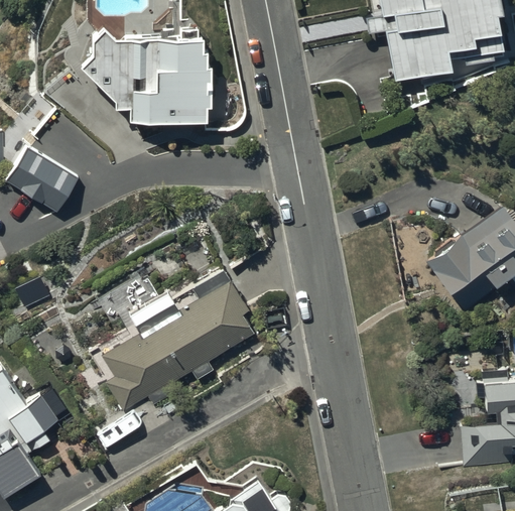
[(379,0),(383,16),(367,19),(369,35),(385,32),(394,82),(453,72),(451,59),(465,57),(467,67),(506,59),(498,13),(503,12),(501,0),(379,0)]
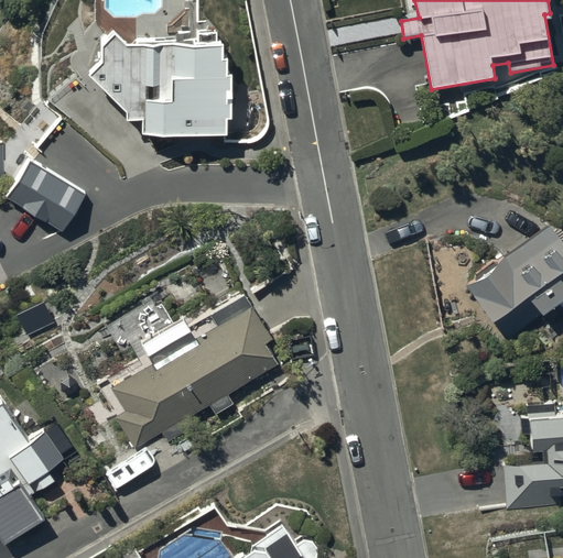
[(103,58),(88,72),(126,110),(126,119),(142,119),(142,133),(227,133),(227,116),(231,116),(231,74),(227,74),(227,67),(230,67),(230,55),(224,55),(224,41),(218,41),(219,33),(198,33),(198,43),(127,43),(115,31),(103,43),(103,58)]
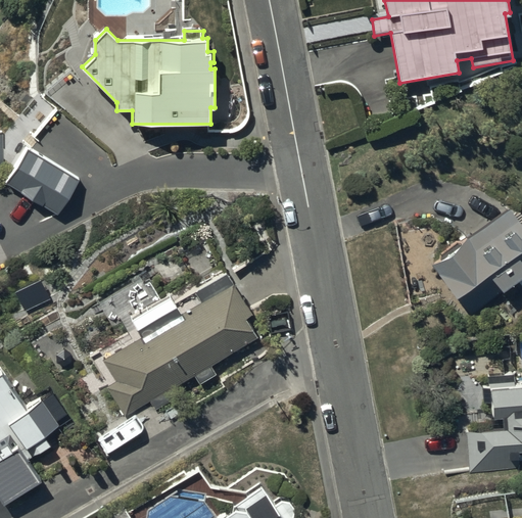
[(28,148),(6,184),(57,217),(81,182),(28,148)]
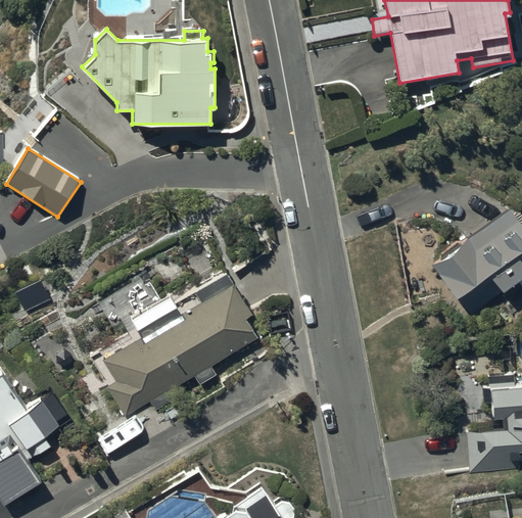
[(521,222),(510,206),(431,266),(472,317),(520,280),(521,282),(521,222)]
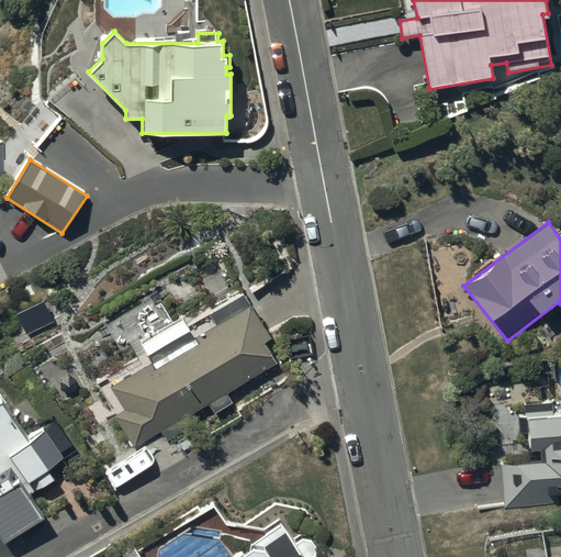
[(152,364),(112,388),(127,413),(116,419),(136,452),(164,435),(170,444),(190,432),(183,421),(210,405),(216,418),(235,405),(228,394),(278,366),(266,344),(271,341),(242,292),(210,311),(217,324),(195,338),(183,320),(141,345),(152,364)]
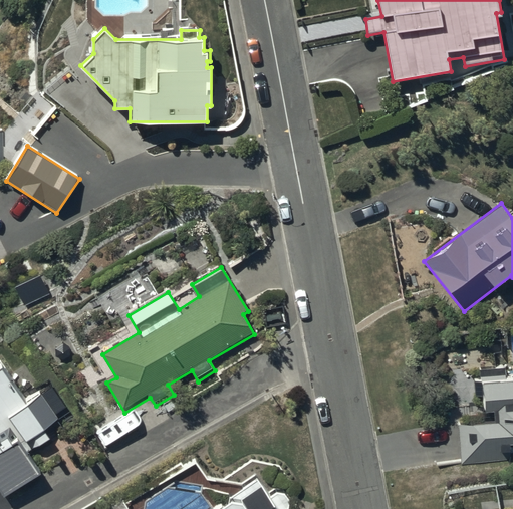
[(1,364),(0,365),(0,491),(4,498),(40,474),(17,439),(22,436),(26,442),(59,420),(41,393),(26,402),(1,364)]
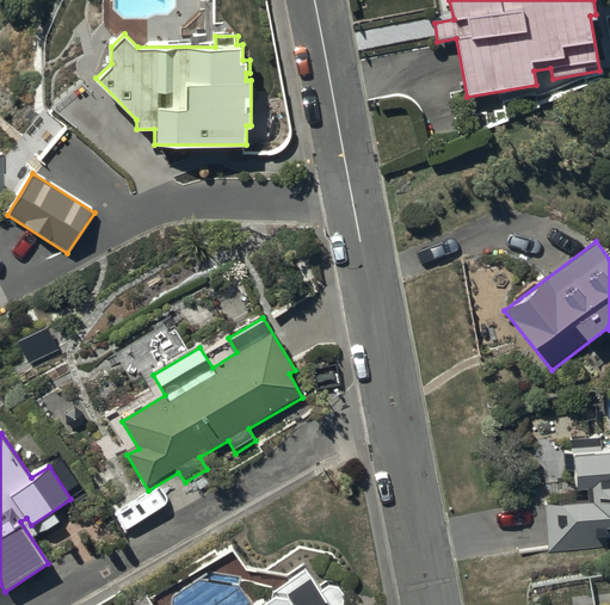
[(609,445),(604,446),(603,437),(571,442),(574,456),(577,488),(587,487),(589,502),(564,504),(564,506),(546,507),(548,556),(609,553),(609,528),(609,445)]
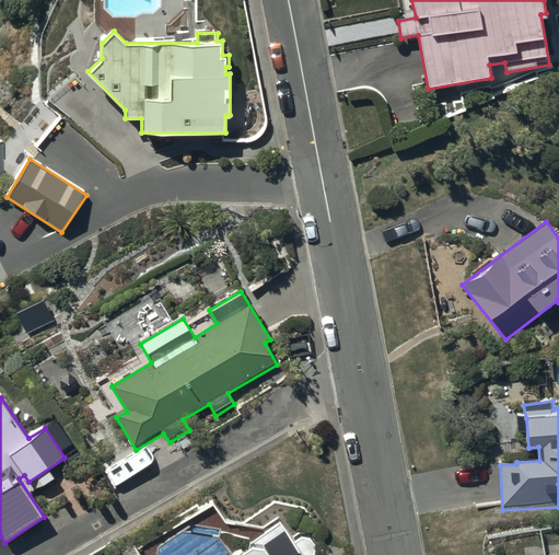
[(316,554),(317,553),(317,552),(317,551),(317,550),(318,548),(317,547),(317,546),(317,545),(317,544),(317,543),(316,542),(315,541),(314,540),(314,539),(313,539),(313,538),(312,538),(311,538),(310,536),(309,536),(307,536),(306,536),(305,536),(304,536),(303,536),(302,536),(295,541),(281,520),(231,554),(316,554)]
